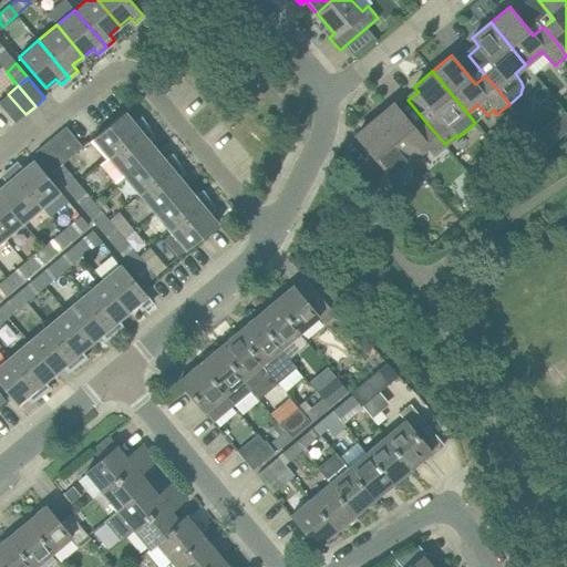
[(8,94),(0,100),(0,104),(16,123),(26,114),(8,94)]
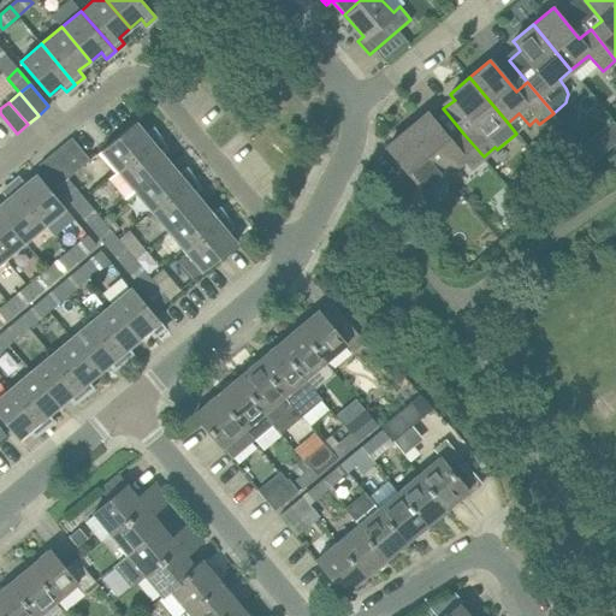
[(454,144),(427,113),(407,130),(445,176),(465,160),(471,167),(484,157),(465,135),(454,144)]
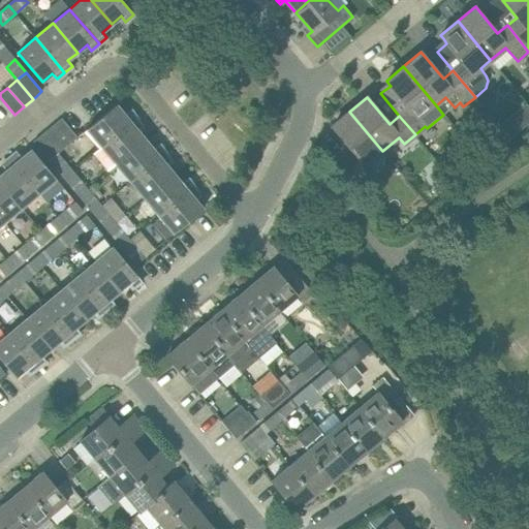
[(125,115),(116,104),(87,129),(101,147),(136,118),(130,110),(125,115)]
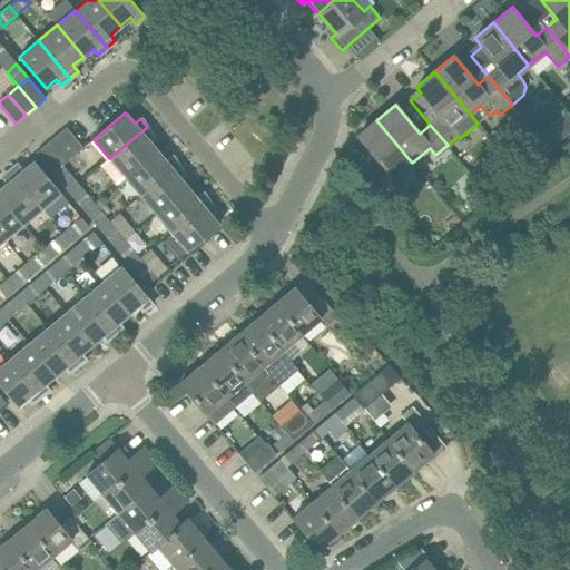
[(372,173),(390,195),(401,185),(394,177),(412,163),(376,120),(357,135),(382,165),(372,173)]
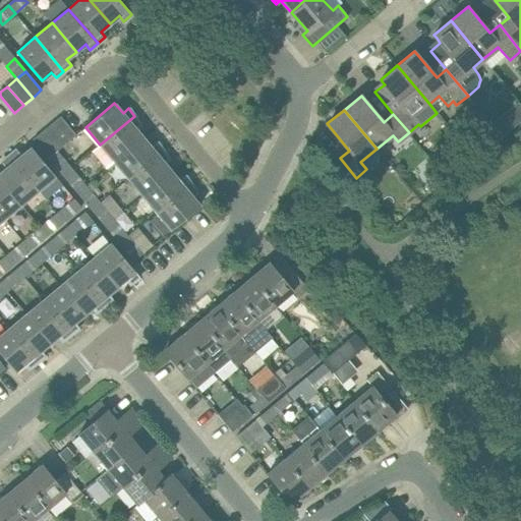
[(506,115),(494,125),(503,137),(516,127),(506,115)]
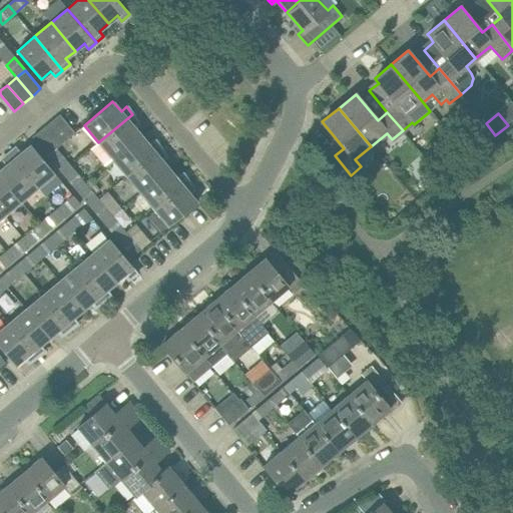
[(74,131),(72,129),(59,114),(50,121),(65,139),(74,131)]
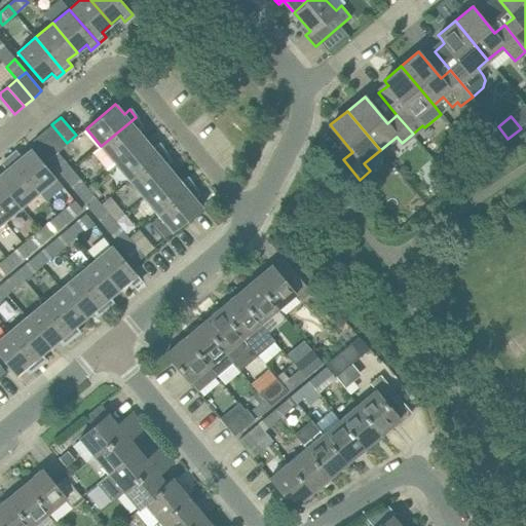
[(137,129),(142,124),(136,117),(101,146),(115,162),(145,139),(137,129)]
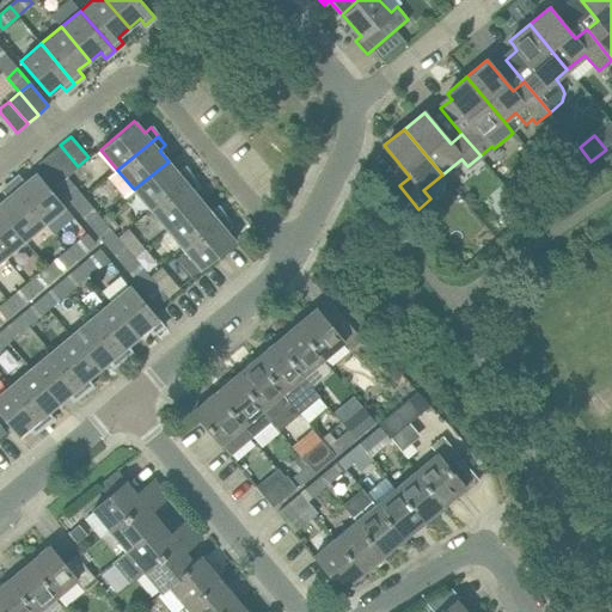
[(67,175),(78,166),(60,145),(49,154),(67,175)]
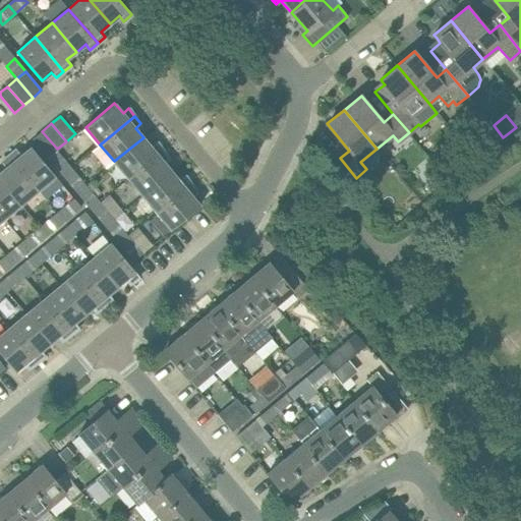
[(48,157),(56,150),(57,149),(42,131),(33,139),(48,157)]
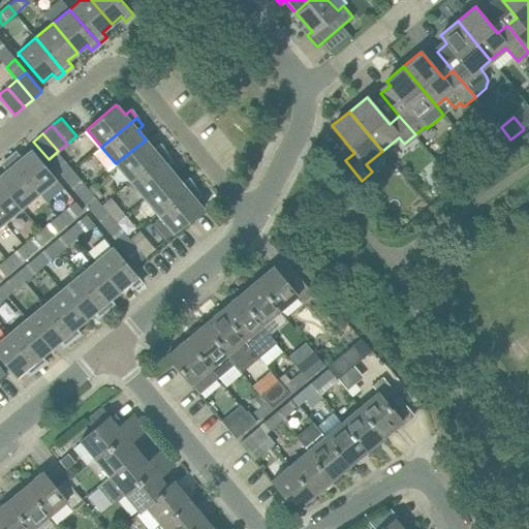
[(159,144),(153,149),(146,139),(116,163),(130,181),(165,152),(159,144)]
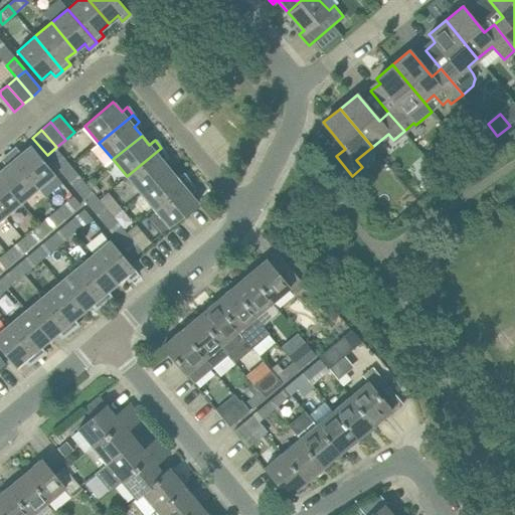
[(21,153),(16,148),(9,154),(37,188),(54,173),(31,145),(21,153)]
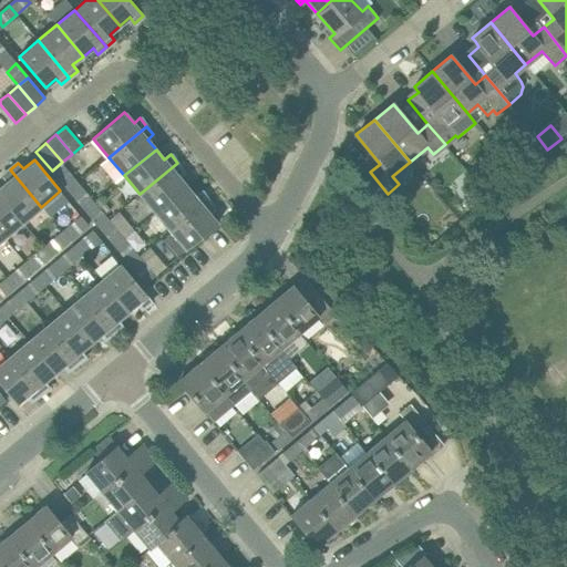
[(61,163),(52,171),(63,185),(72,177),(61,163)]
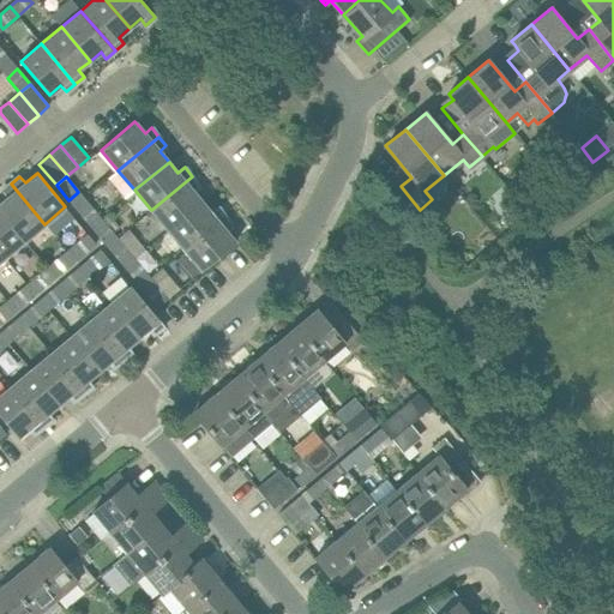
[(193,191),(199,185),(192,176),(151,210),(168,230),(202,202),(193,191)]
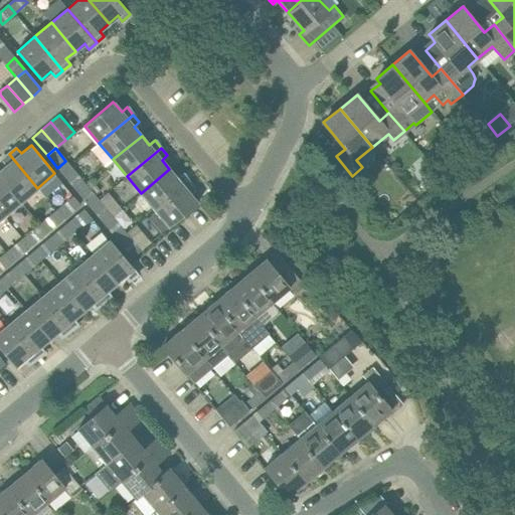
[(1,161),(6,166),(0,170),(0,177),(20,202),(37,188),(9,154),(1,161)]
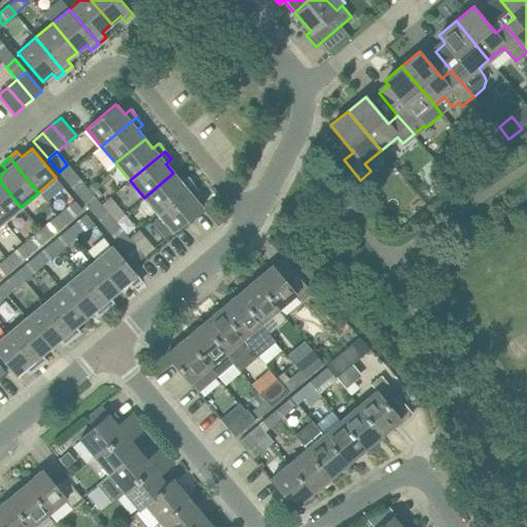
[(186,178),(181,182),(173,173),(144,198),(159,214),(192,185),(186,178)]
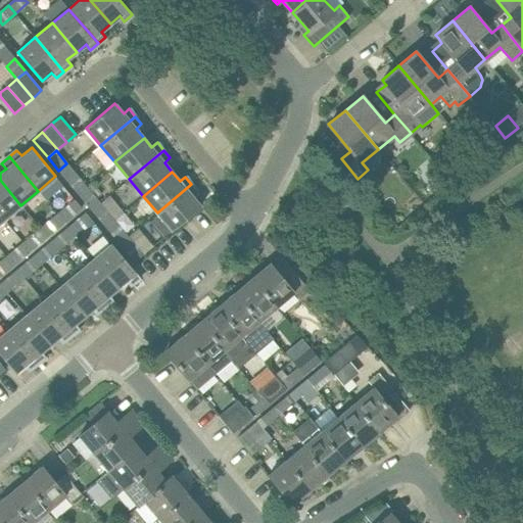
[(77,193),(86,186),(75,174),(65,181),(77,193)]
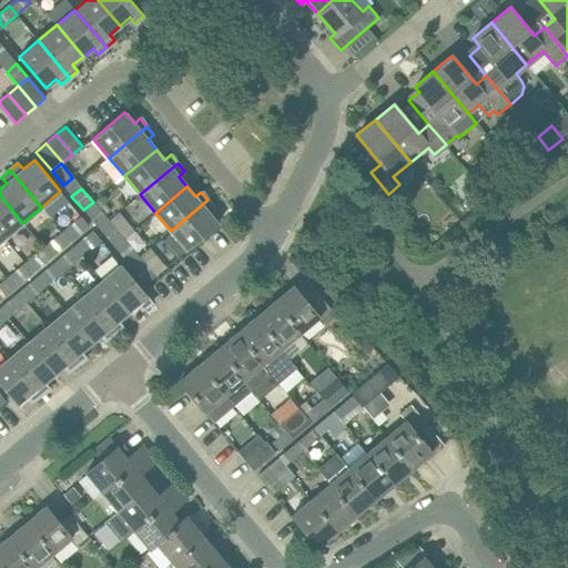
[(0,232),(4,237),(22,223),(0,195),(0,232)]
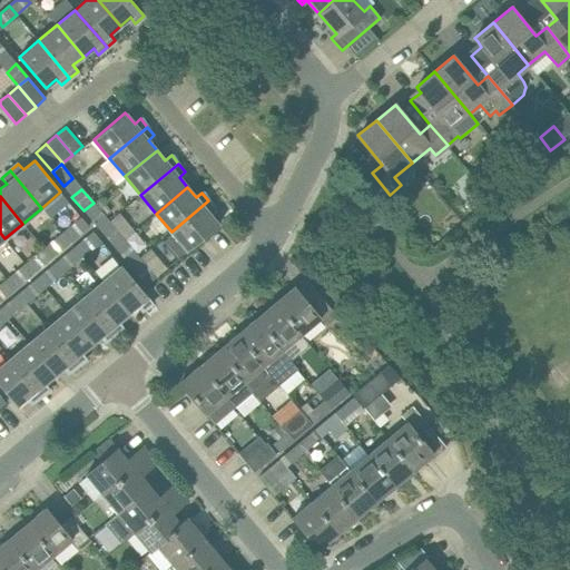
[(209,214),(216,209),(208,200),(172,232),(187,252),(219,225),(209,214)]
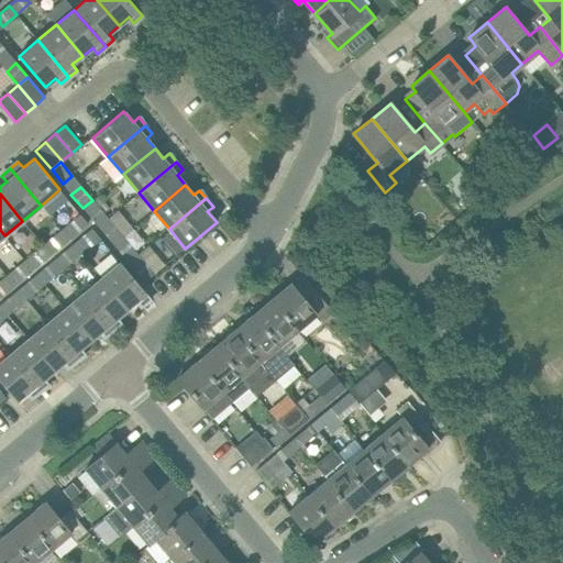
[(92,200),(83,208),(94,221),(103,213),(92,200)]
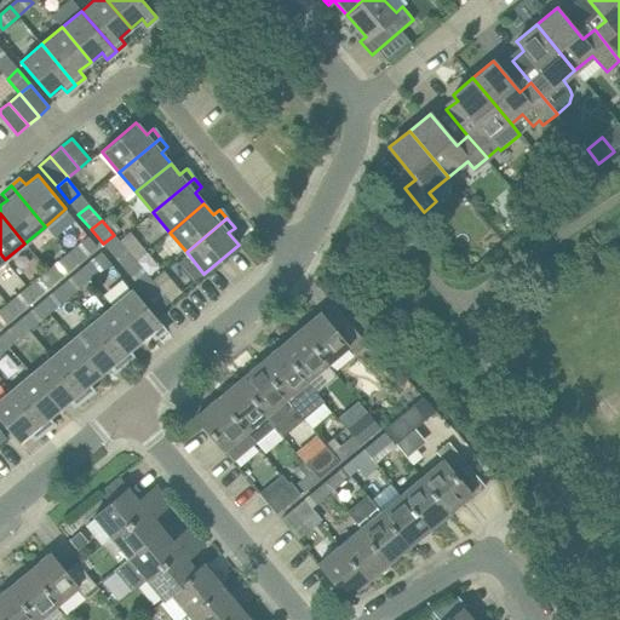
[(81,259),(96,247),(87,236),(73,248),(81,259)]
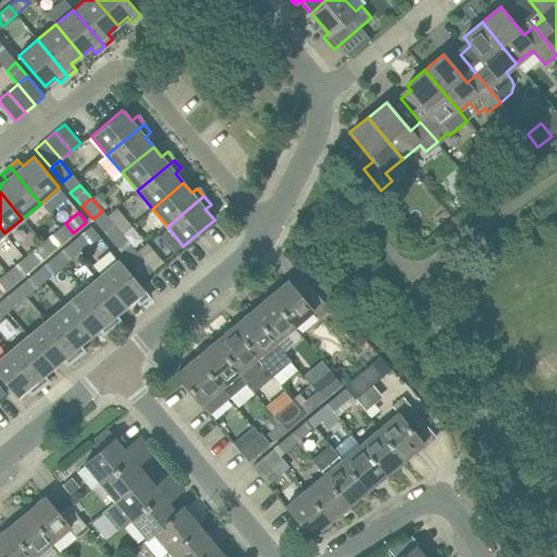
[(112,243),(122,234),(111,221),(101,229),(112,243)]
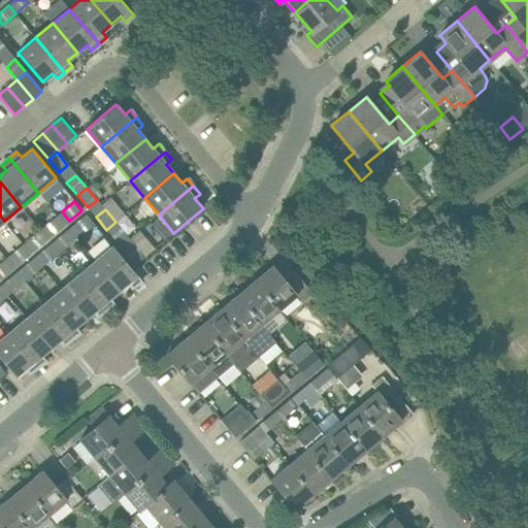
[(68,228),(76,238),(93,225),(85,215),(68,228)]
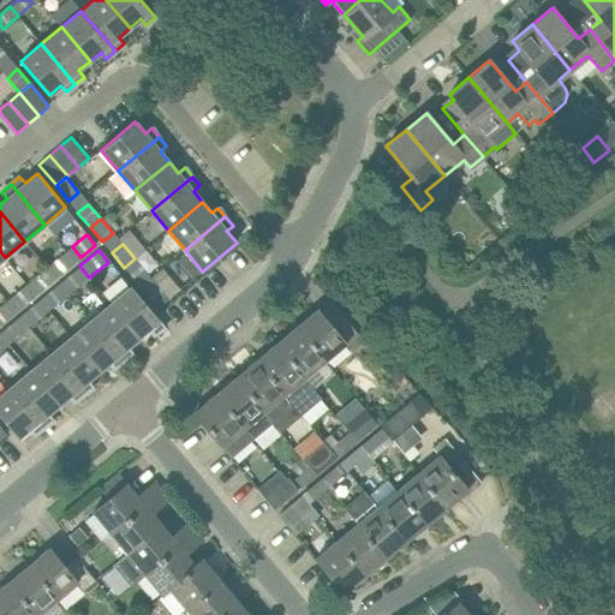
[(46,267),(55,279),(71,267),(61,255),(46,267)]
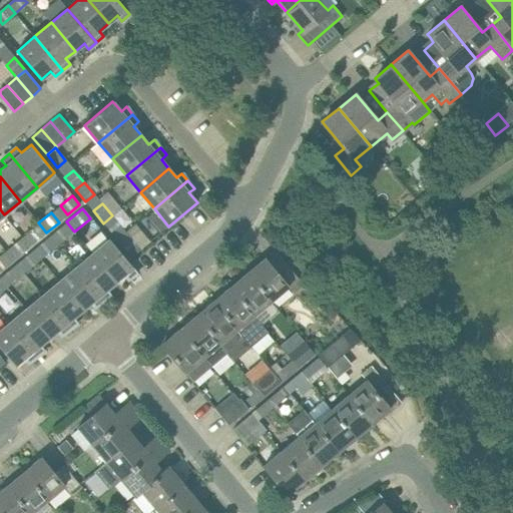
[(112,215),(103,223),(113,235),(122,227),(112,215)]
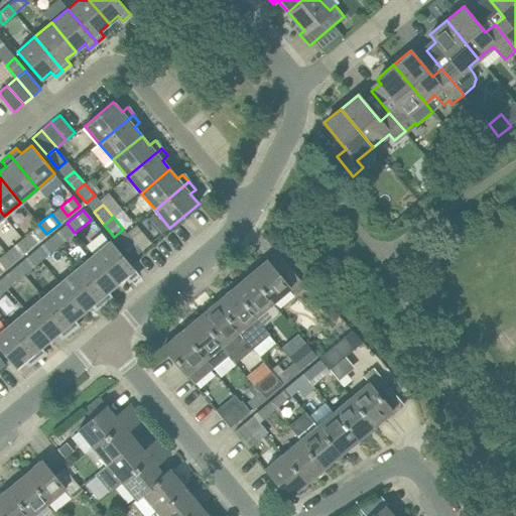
[(50,237),(58,246),(75,233),(67,223),(50,237)]
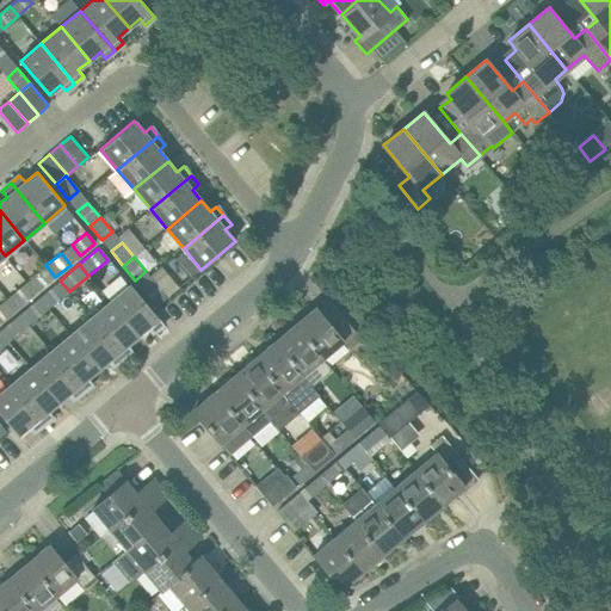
[(26,282),(36,292),(55,277),(45,265),(26,282)]
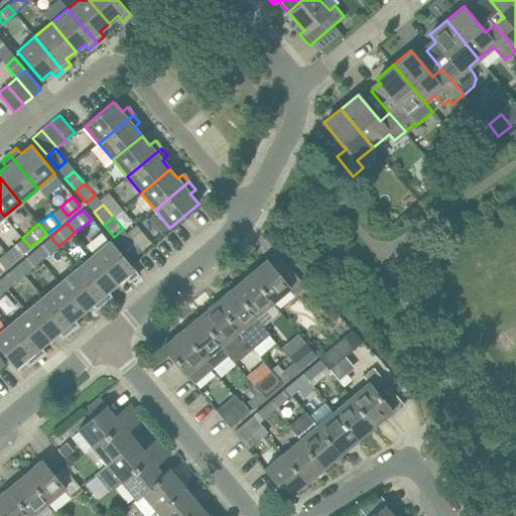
[(32,252),(40,261),(58,246),(50,237),(32,252)]
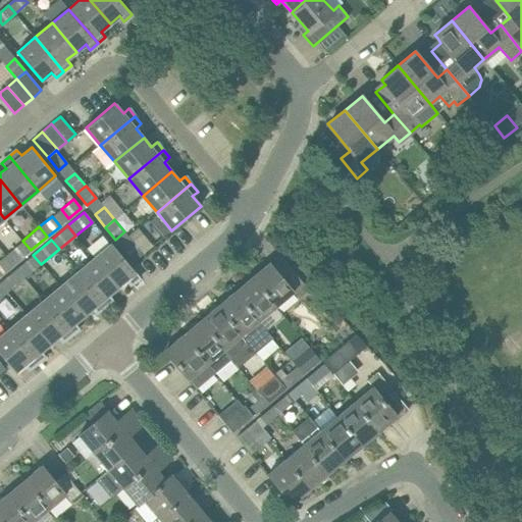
[(5,255),(13,264),(31,250),(22,241),(5,255)]
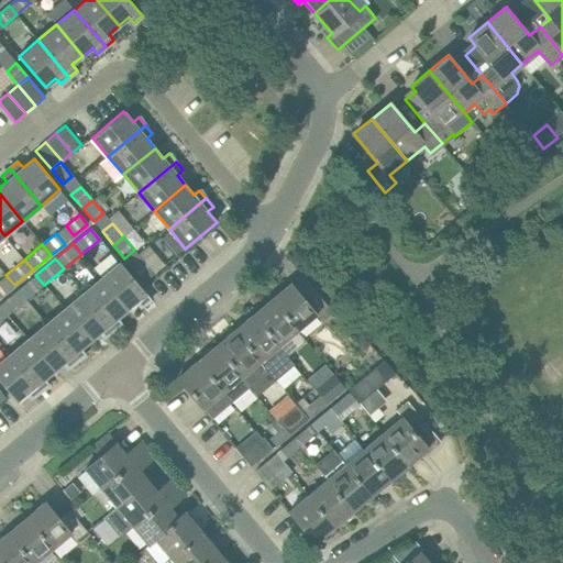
[(143,282),(153,273),(142,260),(132,268),(143,282)]
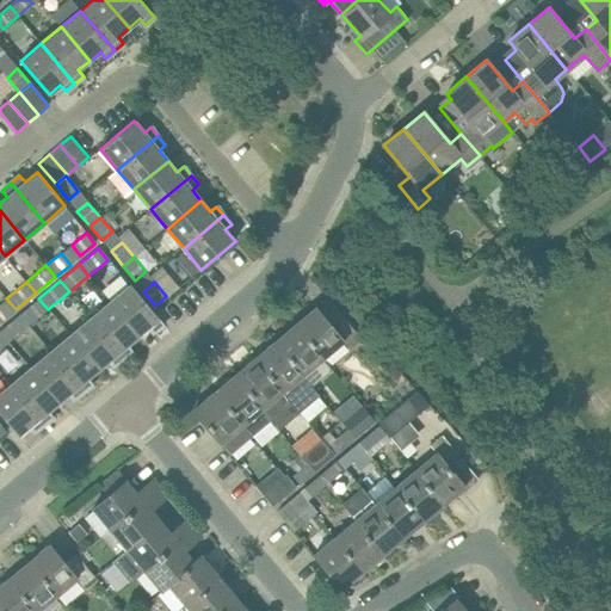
[(164,325),(130,285),(110,302),(139,335),(149,327),(154,333),(164,325)]
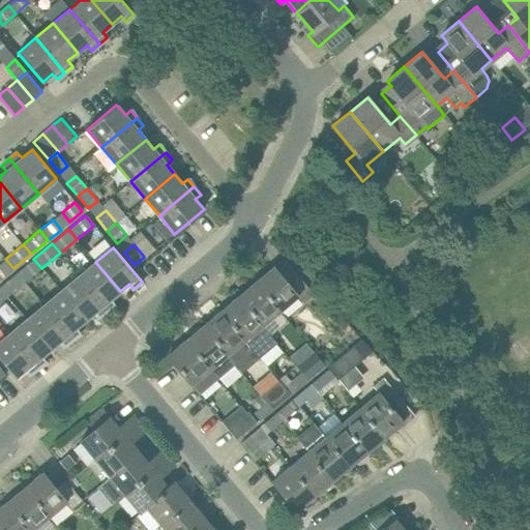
[(0,262),(0,278),(13,268),(5,259),(0,262)]
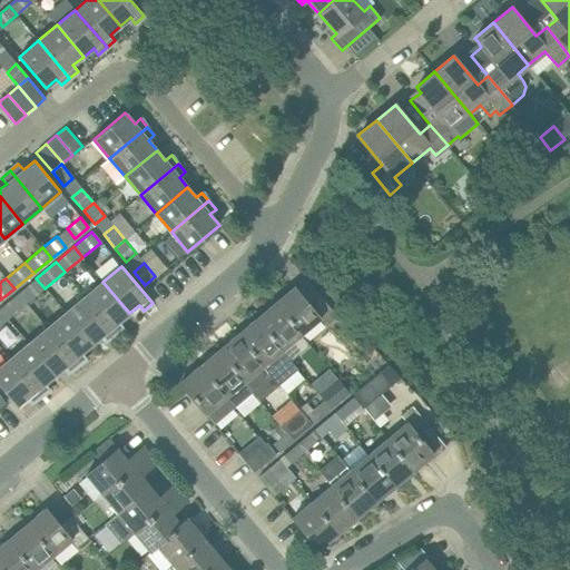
[(18,293),(27,303),(45,288),(36,278),(18,293)]
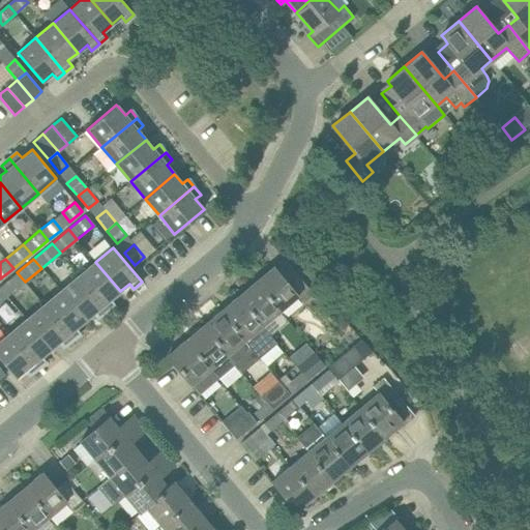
[(276,269),(273,266),(256,282),(281,312),(298,296),(303,302),(314,294),(286,261),(276,269)]
